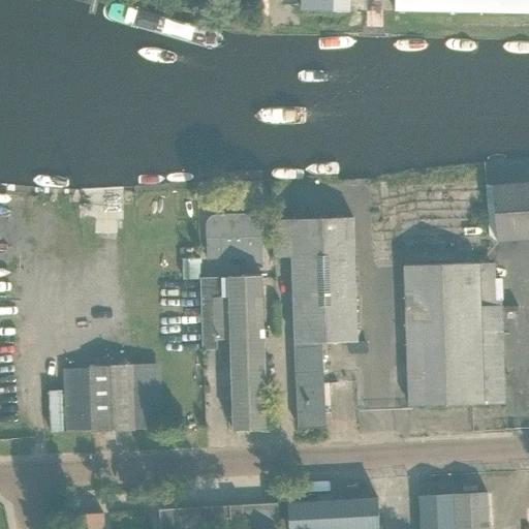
[(344,10),(344,0),(256,0),(256,29),(301,30),(301,9),(344,10)]
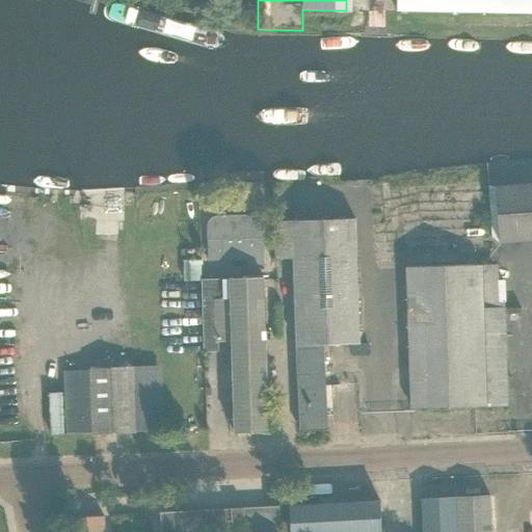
[(531,14),(531,0),(396,0),(397,11),(531,14)]
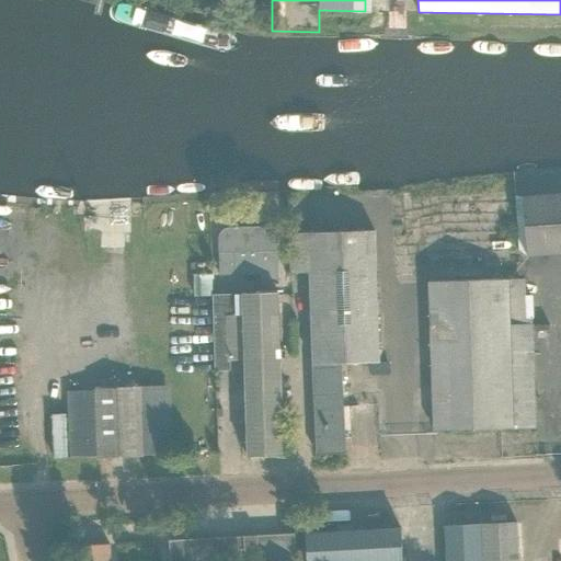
[(526,256),(560,253),(560,193),(522,196),(526,256)]
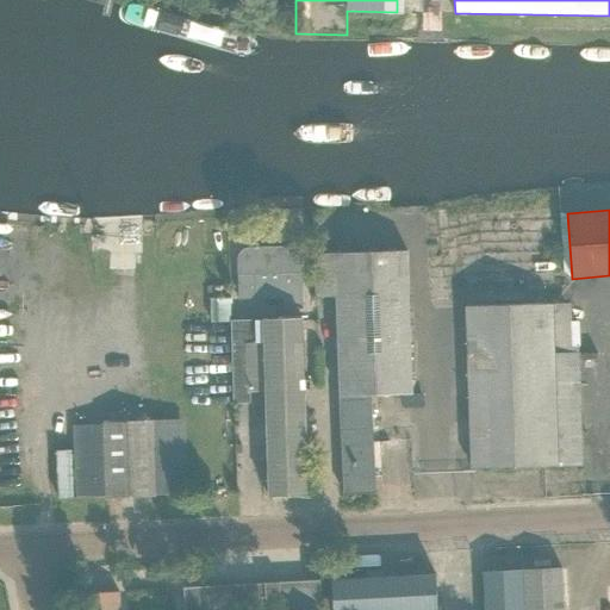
[(257,247),(257,246),(253,246),(253,247),(249,248),(244,249),(241,251),(238,255),(237,260),(238,299),(282,298),(282,309),(302,309),(300,247),(257,247)]
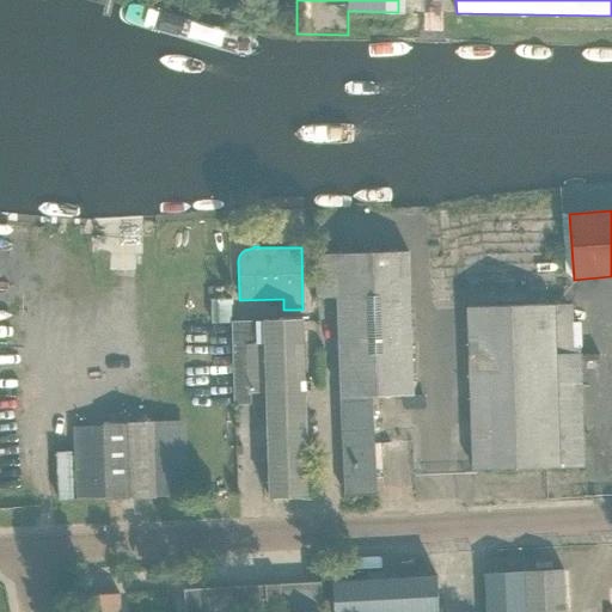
[(412,396),(408,251),(314,256),(316,299),(337,298),(341,398),(341,433),(344,496),(377,494),(373,429),(372,429),(371,397),(412,396)]
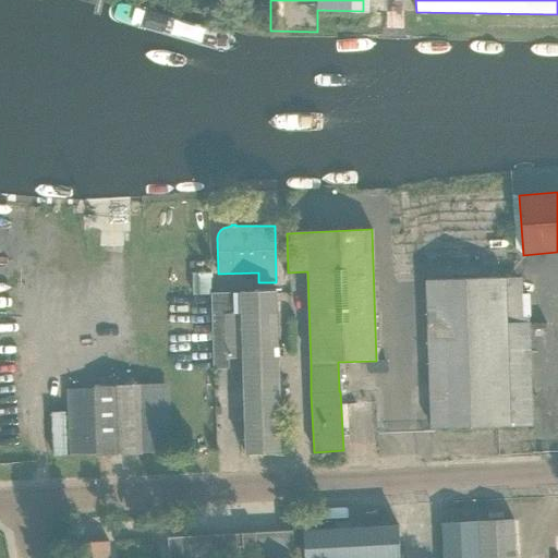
[(193,294),(210,294),(209,271),(192,273),(193,294)]
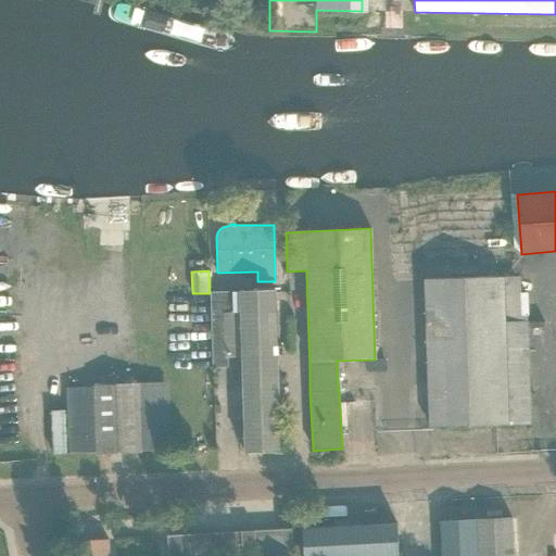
[(429,428),(507,425),(502,277),(425,279),(429,428)]
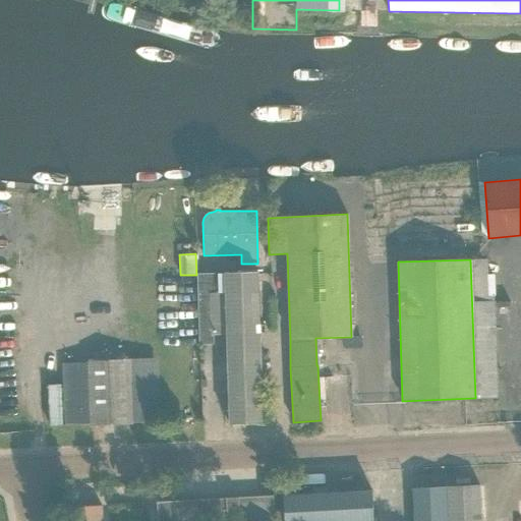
[(263,423),(257,272),(225,273),(197,274),(199,344),(214,344),(214,335),(227,334),(230,424),(263,423)]
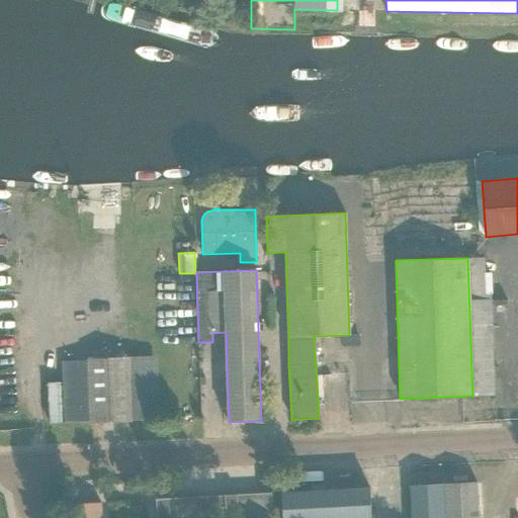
[(132,421),(132,420),(155,419),(153,356),(63,359),(64,379),(48,379),(50,422),(89,421),(89,423),(132,421)]
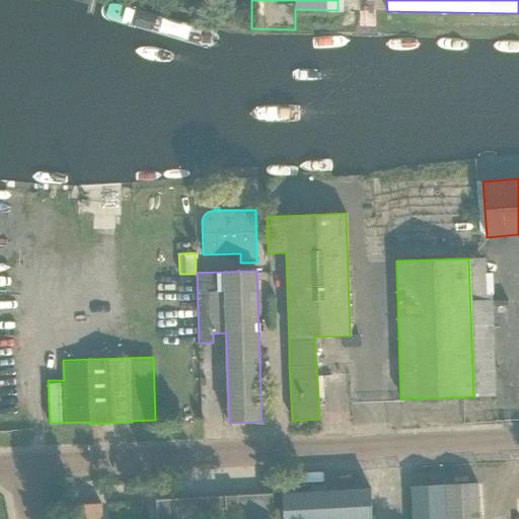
[(478,518),(477,483),(411,487),(412,518),(478,518)]
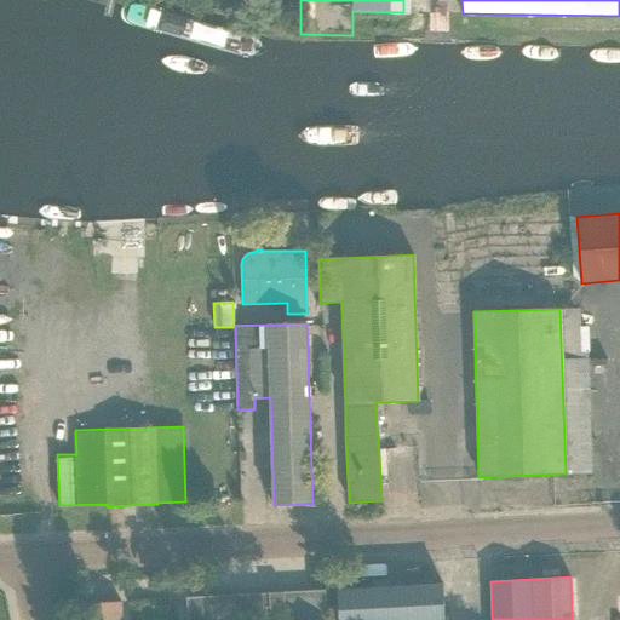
[(443,619),(442,584),(337,590),(338,619),(443,619)]
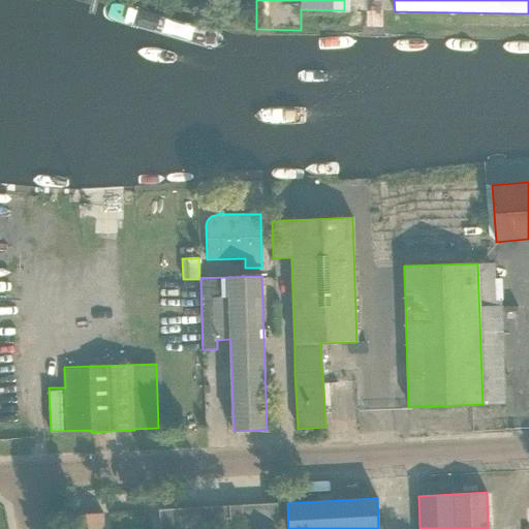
[(184,528),(278,528),(277,503),(183,508),(184,528)]
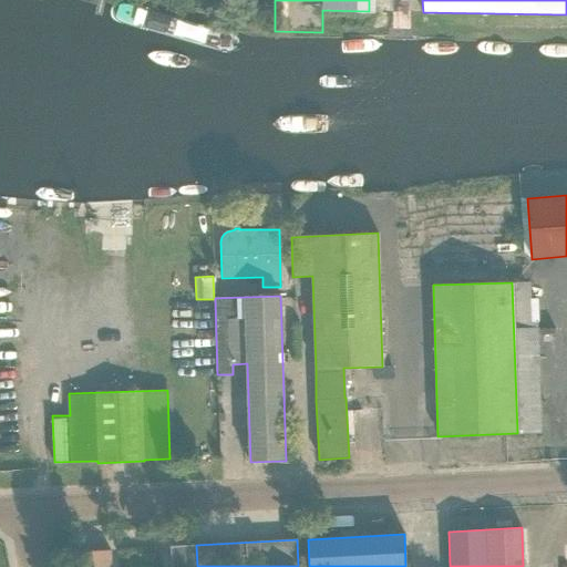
[(197,566),(196,545),(169,546),(171,566),(197,566)]
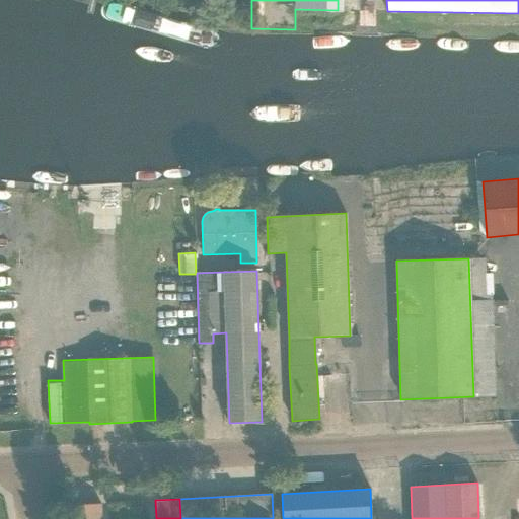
[(101,518),(100,503),(68,505),(68,518),(101,518)]
